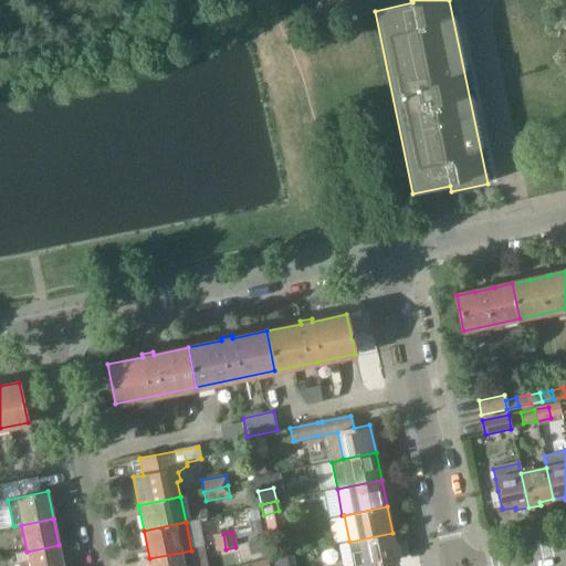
[(354,565),(370,565),(398,561),(392,533),(349,542),(354,565)]
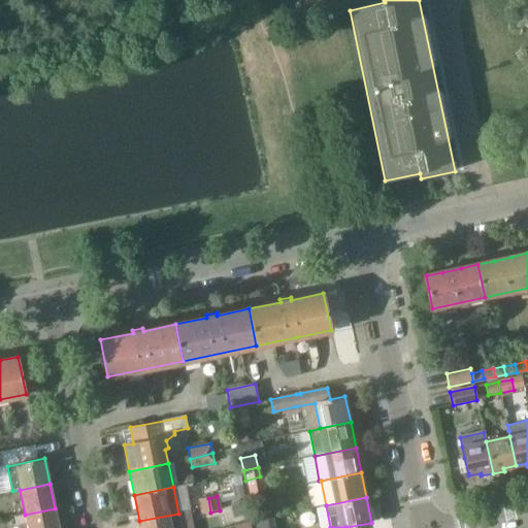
[(208,498),(198,500),(201,515),(210,513),(208,498)]
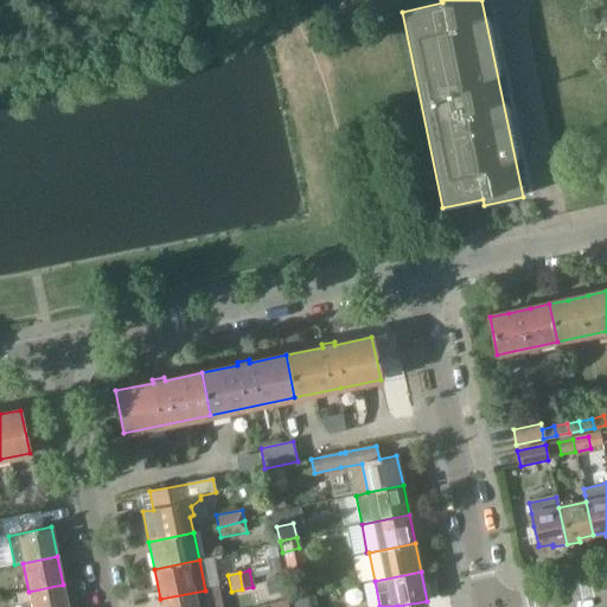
[(270,605),(287,601),(282,581),(266,585),(270,605)]
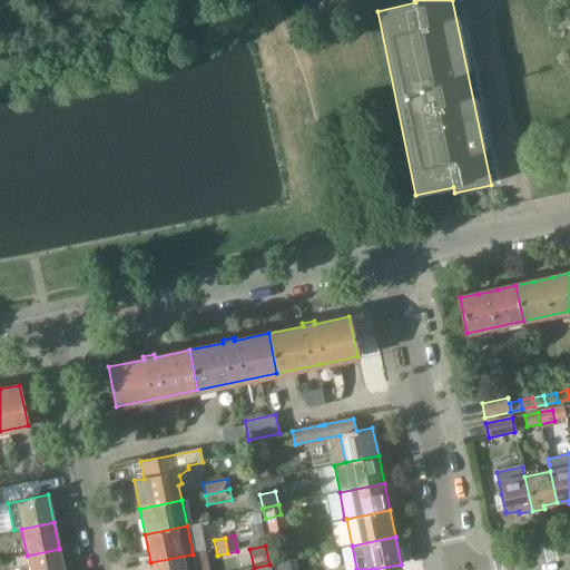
[(18,569),(62,569),(59,549),(27,556),(29,567),(18,569)]
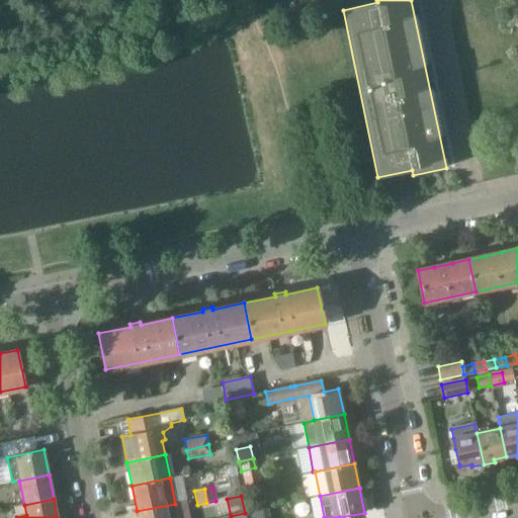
[(137,511),(138,517),(177,517),(175,504),(137,511)]
